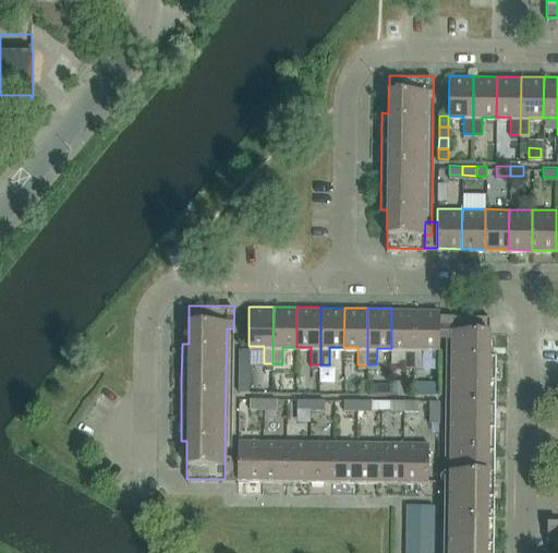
[(404,365),(414,365),(415,308),(391,308),(391,348),(404,348),(404,365)]
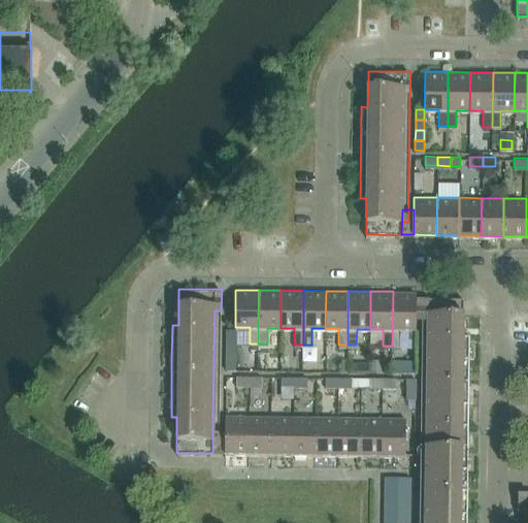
[(416,317),(416,298),(416,297),(416,292),(393,291),(392,346),(401,346),(401,329),(416,329),(416,317)]
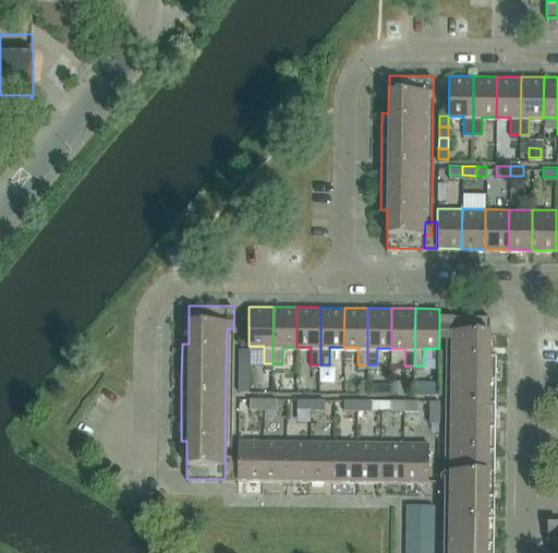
[(451,335),(452,314),(443,314),(439,314),(439,315),(439,335),(443,335),(451,335)]
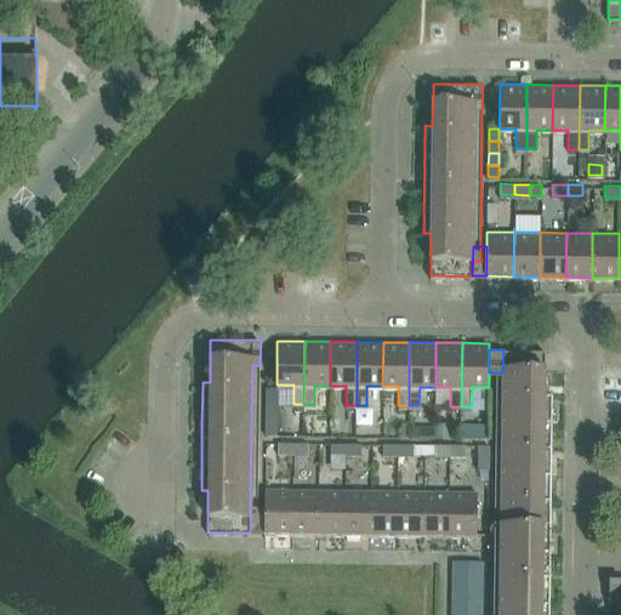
[(494,614),(493,614),(548,614),(550,586),(550,557),(550,527),(551,497),(551,468),(551,439),(552,409),(552,393),(545,393),(545,380),(545,368),(545,351),(503,349),(503,351),(502,373),(496,373),(496,374),(496,380),(496,409),(495,438),(495,467),(495,497),(495,527),(494,556),(494,585),(494,614)]
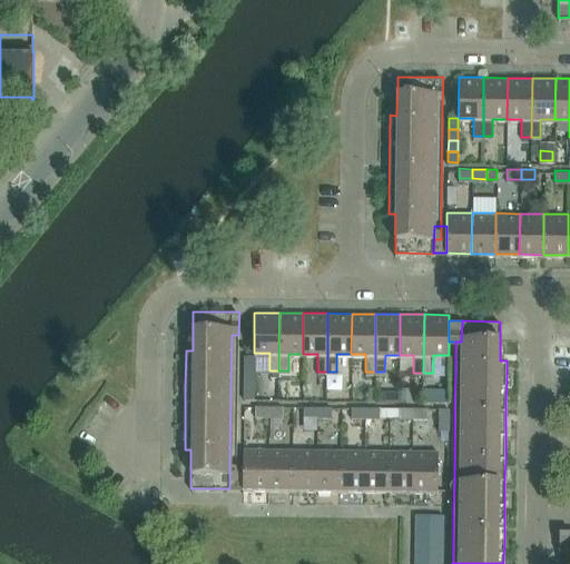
[(254,353),(245,353),(244,353),(244,364),(254,364),(254,353)]
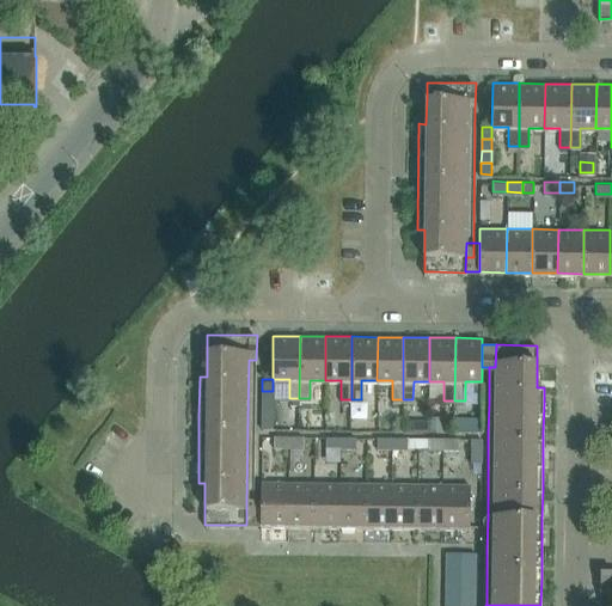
[(273,391),(262,391),(262,403),(273,403),(273,391)]
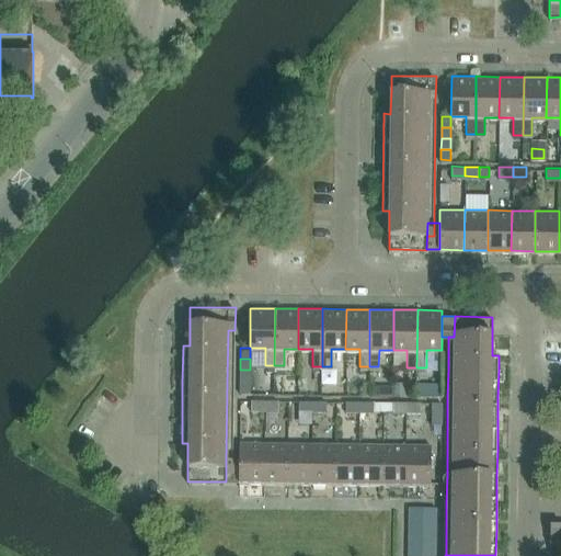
[(274,366),(265,366),(265,378),(274,378),(274,366)]
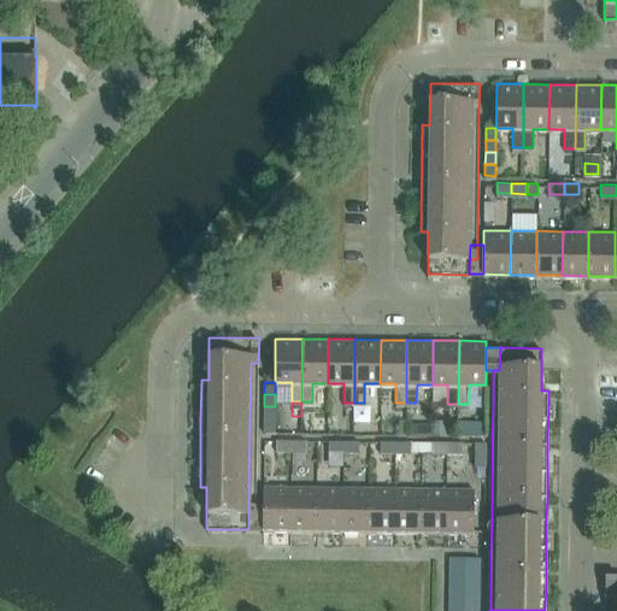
[(275,406),(264,406),(264,418),(275,418),(275,406)]
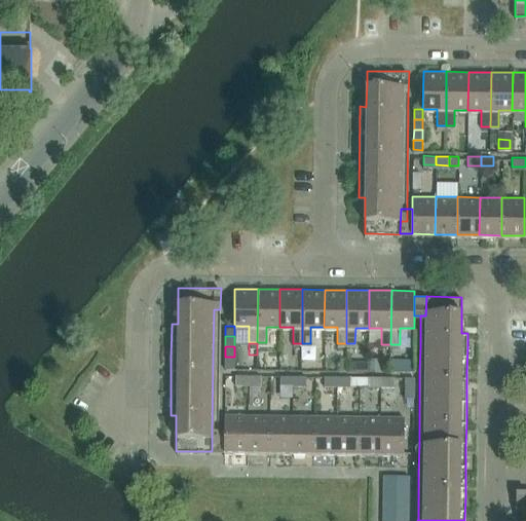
[(368,369),(368,370),(381,370),(381,369),(381,356),(368,356),(368,369)]
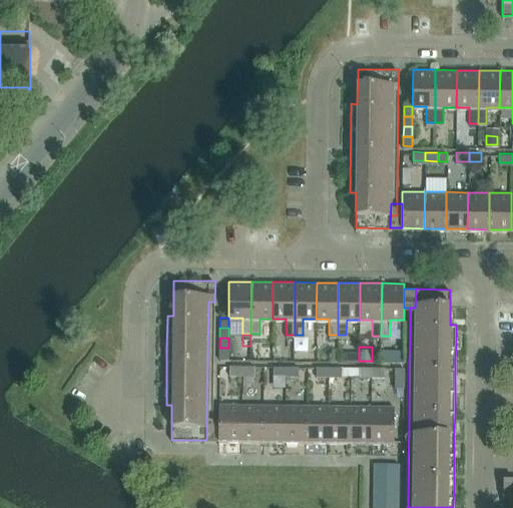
[(228,348),(219,348),(219,358),(228,358),(228,348)]
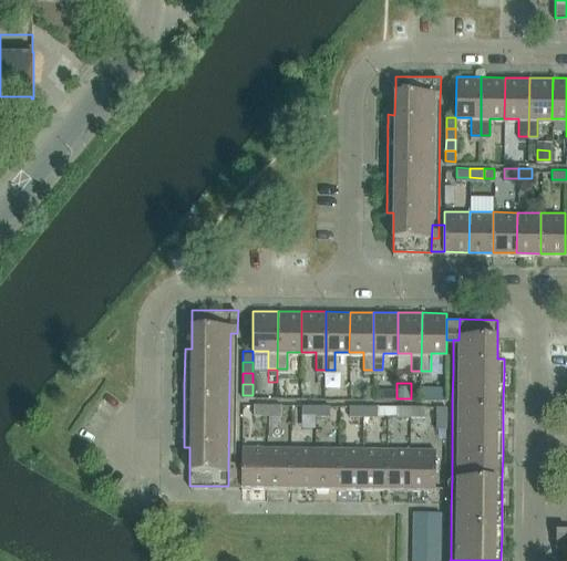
[(430,385),(430,397),(445,397),(445,385),(430,385)]
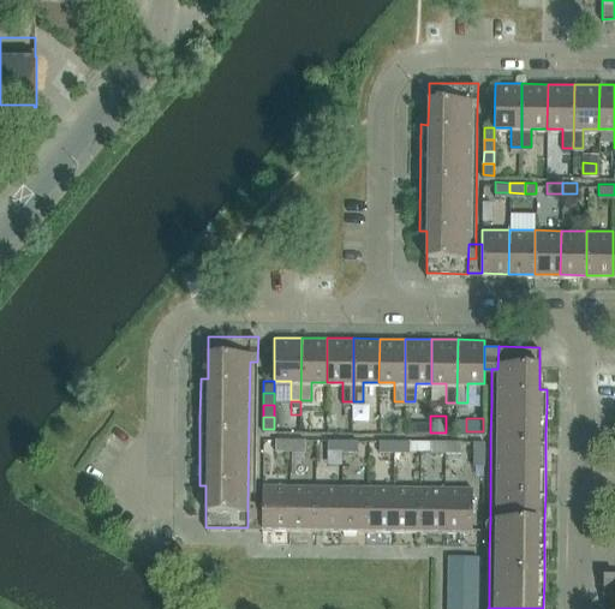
[(413,430),(428,430),(428,421),(413,421),(413,430)]
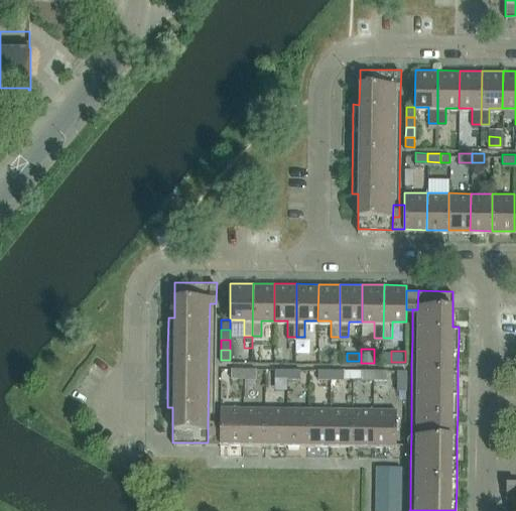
[(230,375),(243,375),(243,367),(230,367),(230,375)]
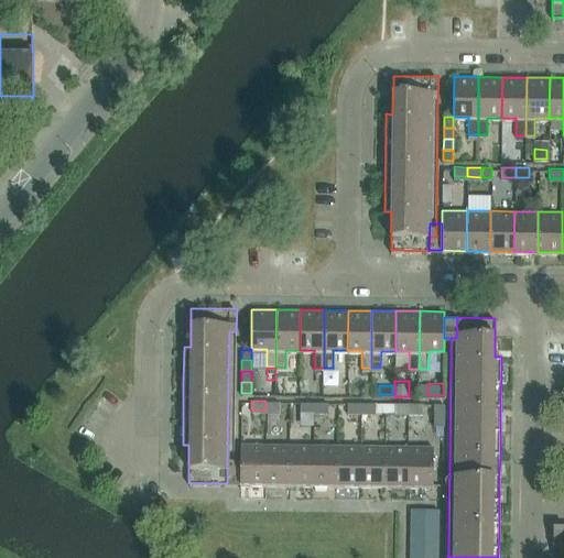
[(266,401),(266,409),(279,409),(279,401),(266,401)]
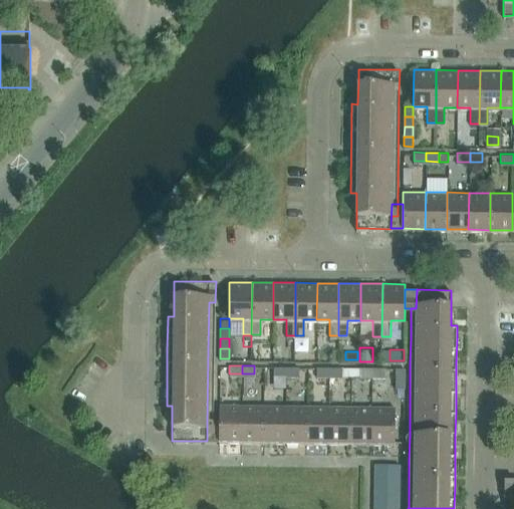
[(272,374),(286,374),(286,365),(272,365),(272,374)]
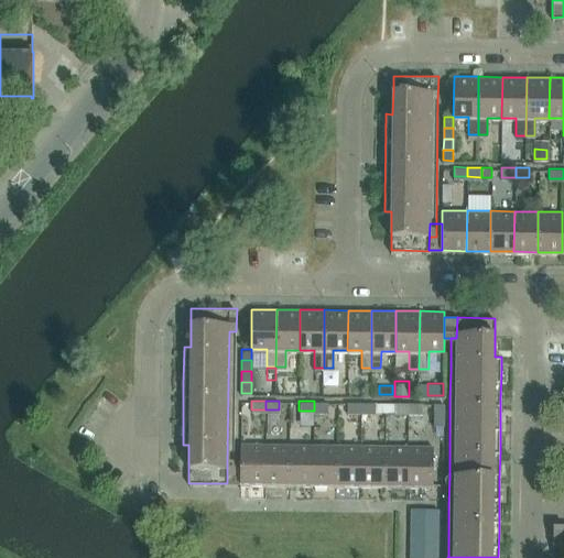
[(314,401),(314,411),(326,411),(326,401),(314,401)]
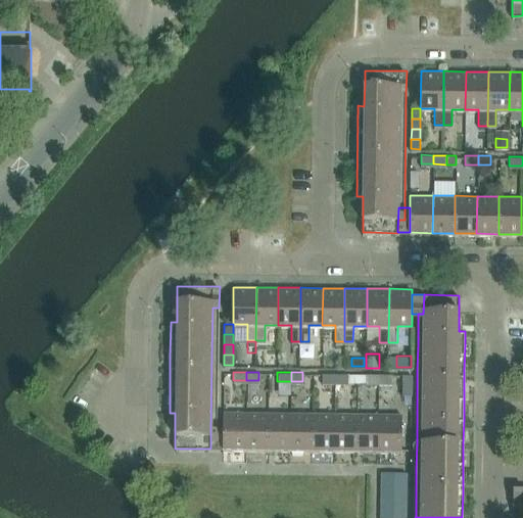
[(322,381),(335,381),(335,373),(322,373),(322,381)]
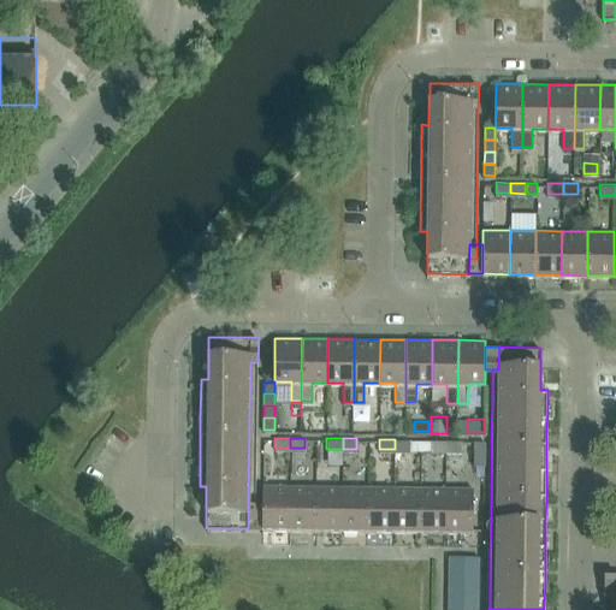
[(395,449),(408,449),(408,439),(395,439),(395,449)]
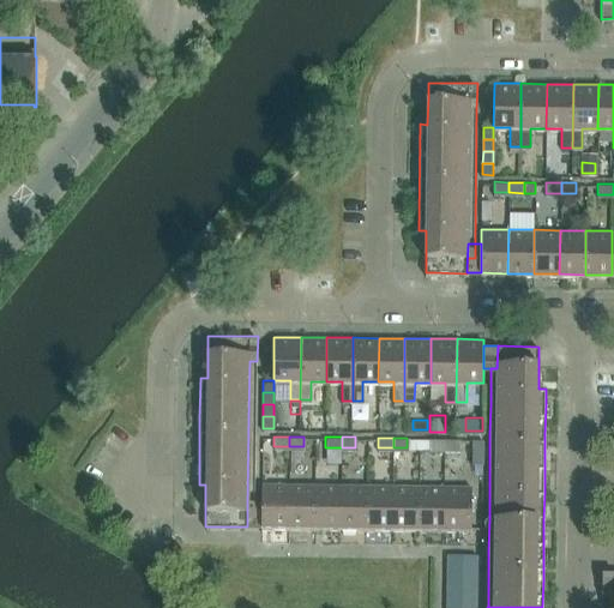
[(429,449),(445,449),(445,438),(429,438),(429,449)]
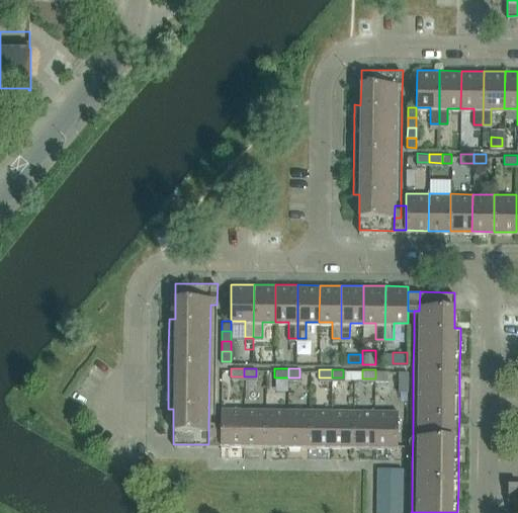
[(375,369),(375,378),(387,378),(389,369),(375,369)]
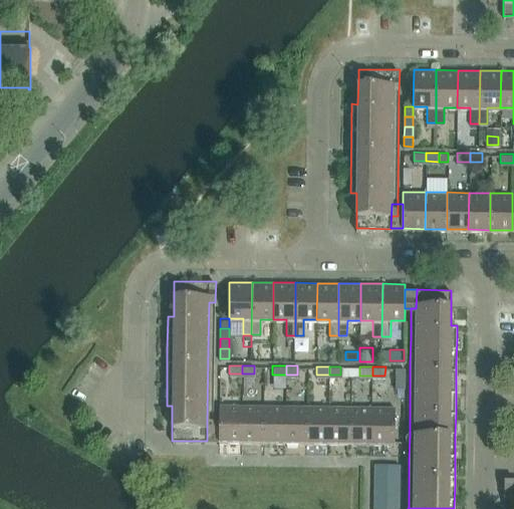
[(396,366),(396,376),(404,376),(405,366),(396,366)]
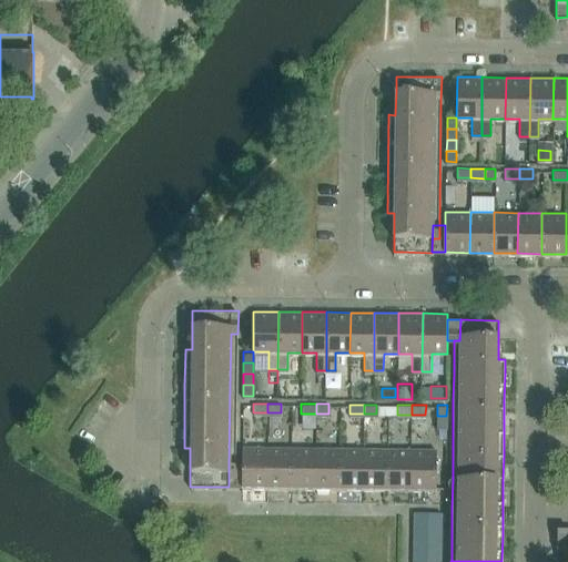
[(446,427),(446,416),(437,416),(436,427),(446,427)]
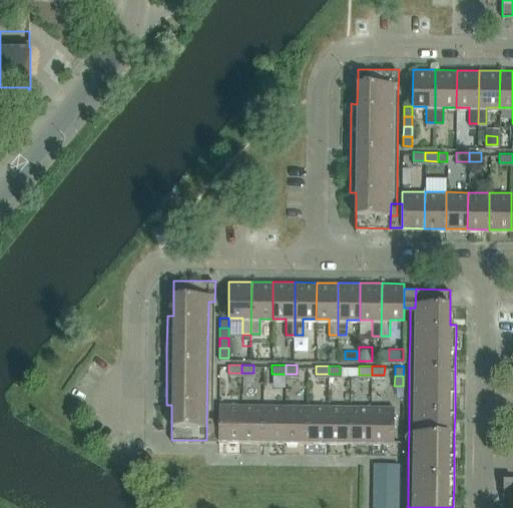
[(218,421),(217,440),(240,441),(241,404),(218,403),(218,421)]
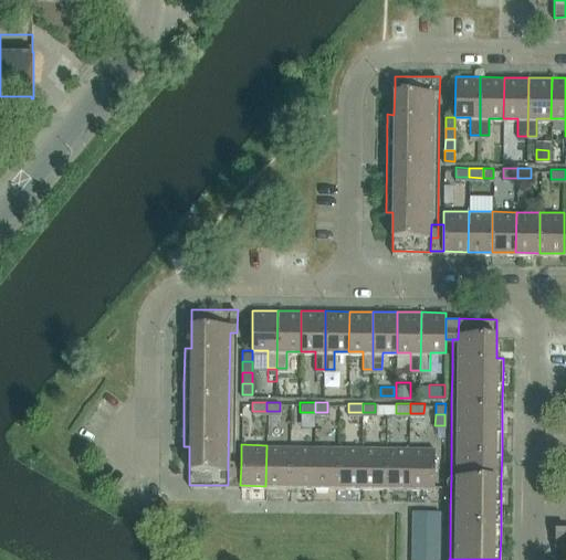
[(266,445),(265,486),(290,486),(290,445),(266,445)]
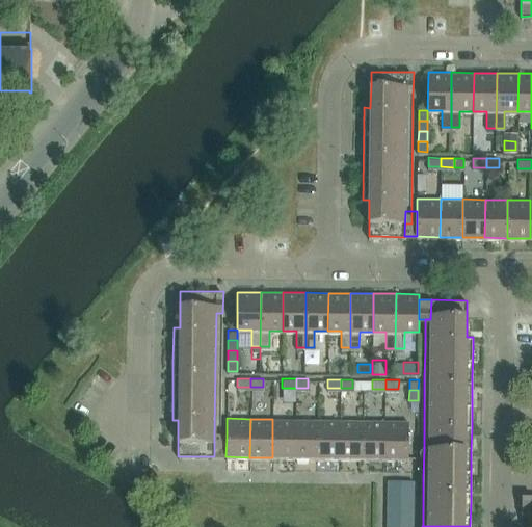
[(272,419),(272,457),(295,457),(295,419),(272,419)]
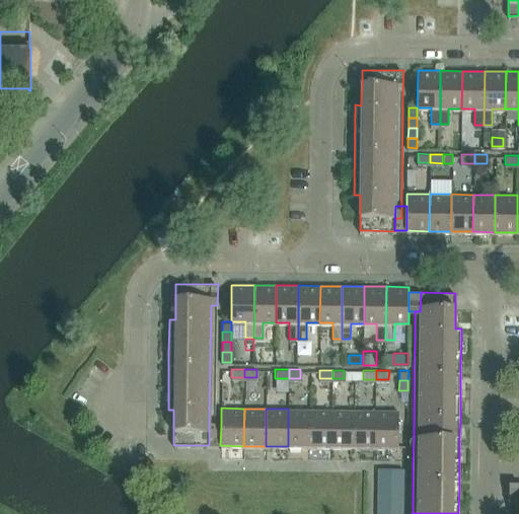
[(288,409),(288,446),(309,446),(310,409),(288,409)]
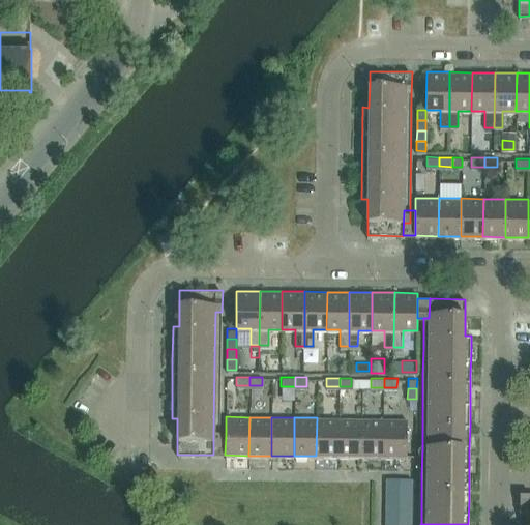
[(317,417),(316,456),(339,456),(339,417),(317,417)]
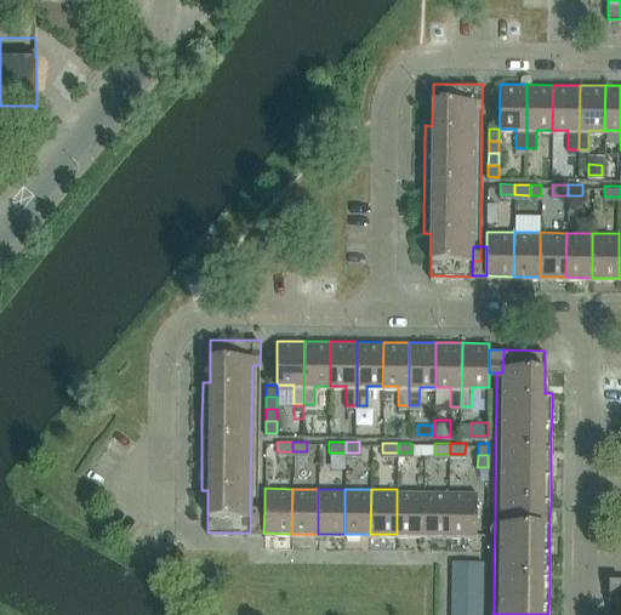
[(397,489),(397,534),(422,535),(423,490),(397,489)]
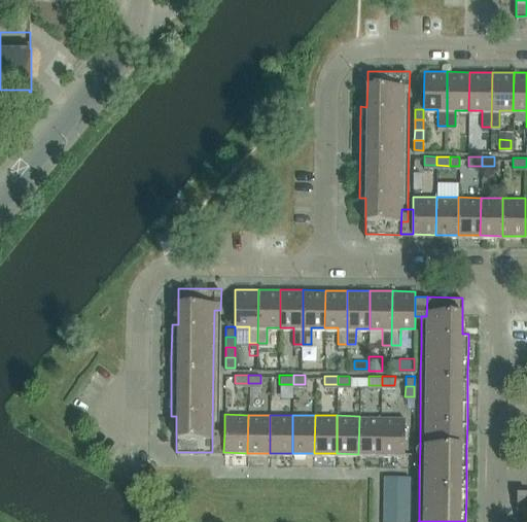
[(359,416),(358,454),(381,454),(381,416),(359,416)]
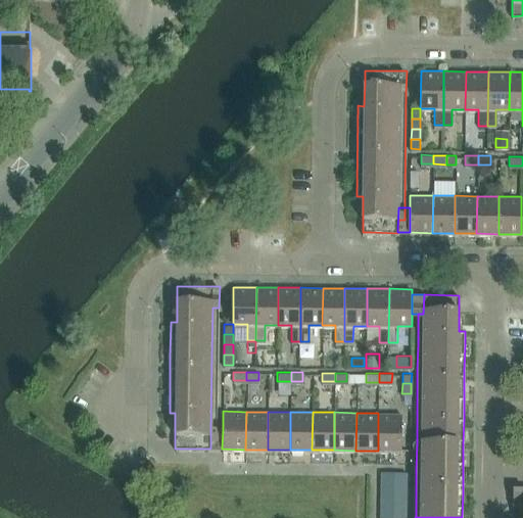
[(378,413),(378,451),(401,451),(401,413),(378,413)]
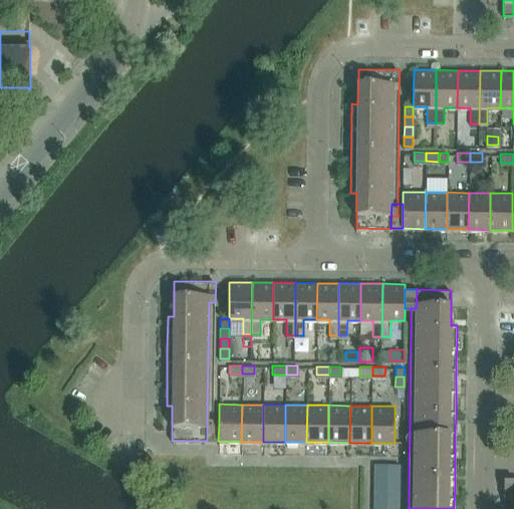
[(215,441),(218,441),(219,422),(216,422),(207,422),(207,441),(215,441)]
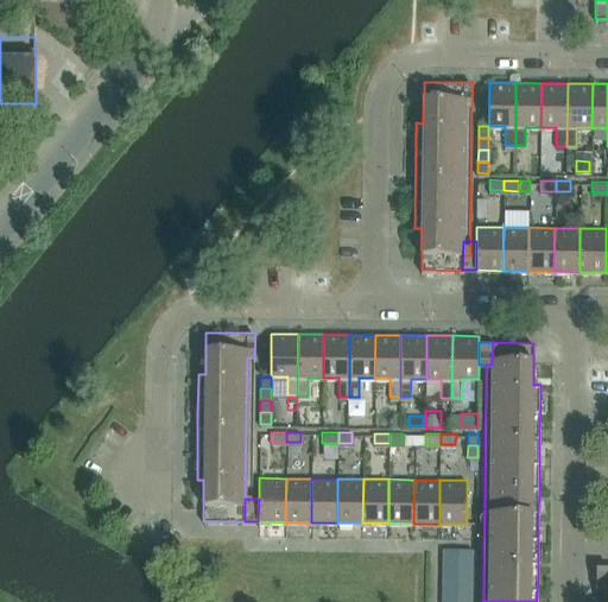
[(607,571),(597,572),(597,566),(596,566),(596,587),(607,587),(607,571)]
